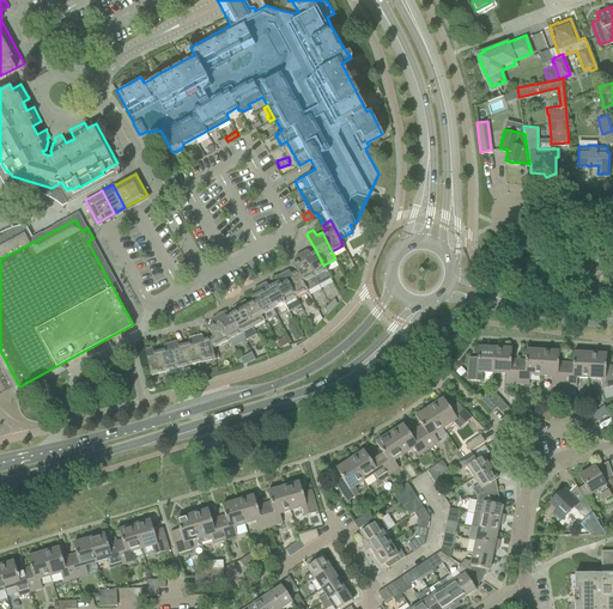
[(31,243),(28,237),(24,231),(12,237),(19,249),(31,243)]
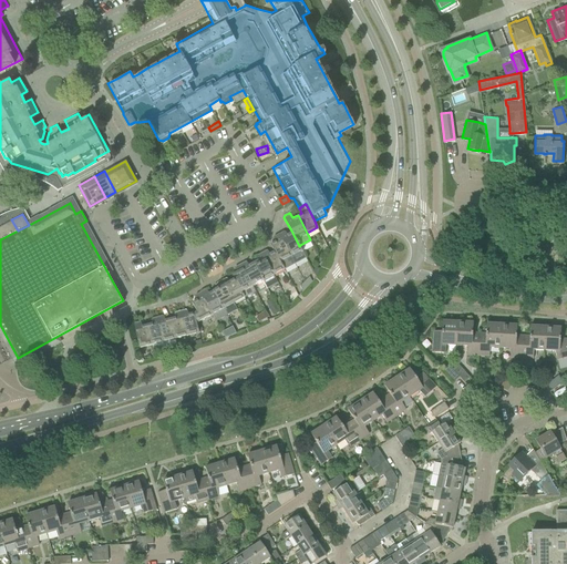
[(0,239),(18,231),(11,219),(0,225),(0,239)]
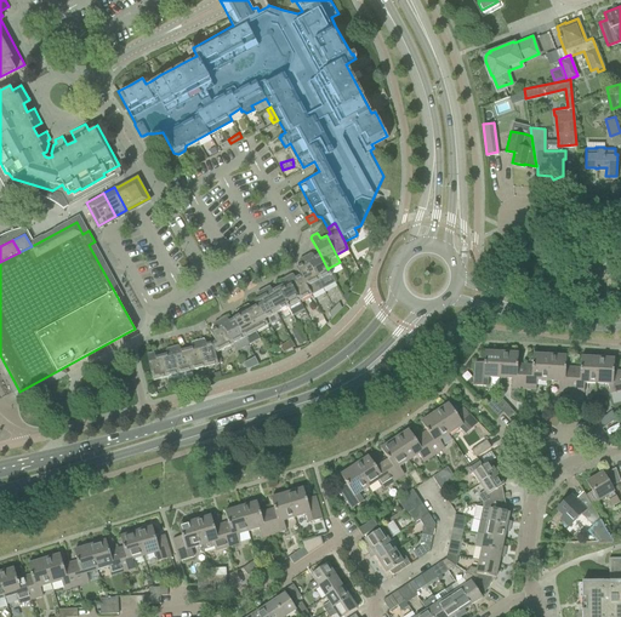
[(314,255),(312,251),(309,251),(305,253),(323,286),(335,280),(329,268),(328,269),(319,252),(314,255)]
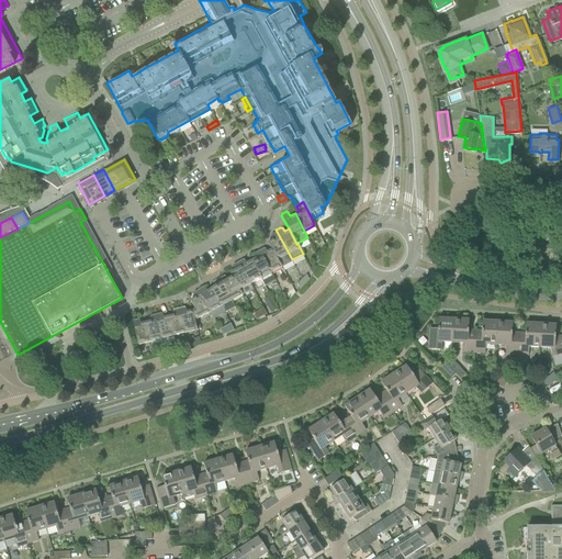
[(273,239),(269,243),(278,258),(281,265),(292,259),(276,230),(271,232),(270,234),(272,237),(273,239)]
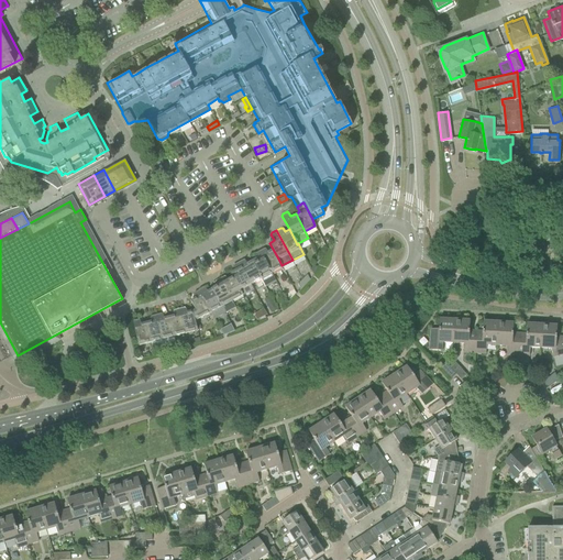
[(282,265),(278,259),(269,243),(272,248),(267,250),(265,246),(264,246),(260,249),(272,271),(282,265)]
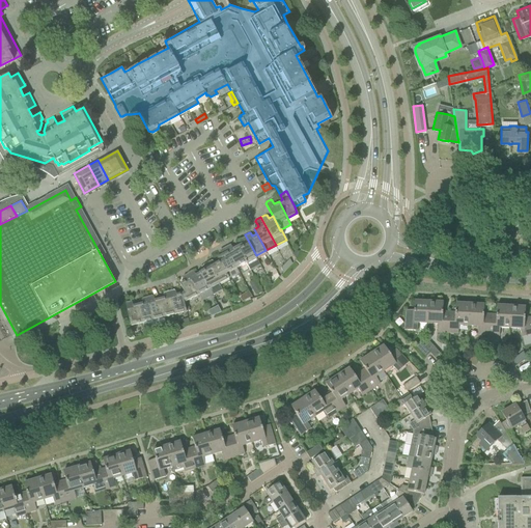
[(256,255),(245,234),(240,237),(239,239),(241,242),(238,244),(250,269),(259,262),(256,255)]
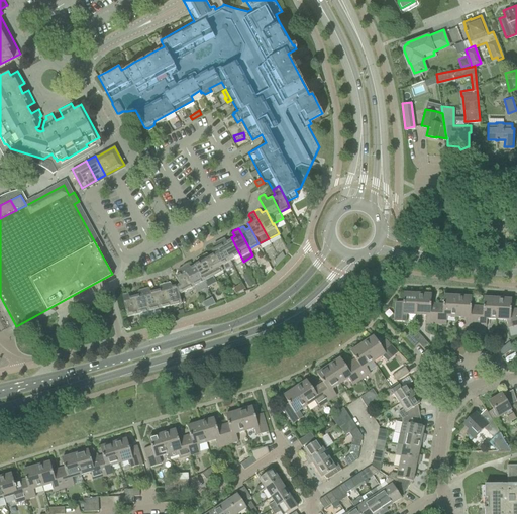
[(226,240),(225,237),(223,236),(219,238),(231,263),(232,263),(230,260),(239,254),(243,262),(231,237),(226,240)]
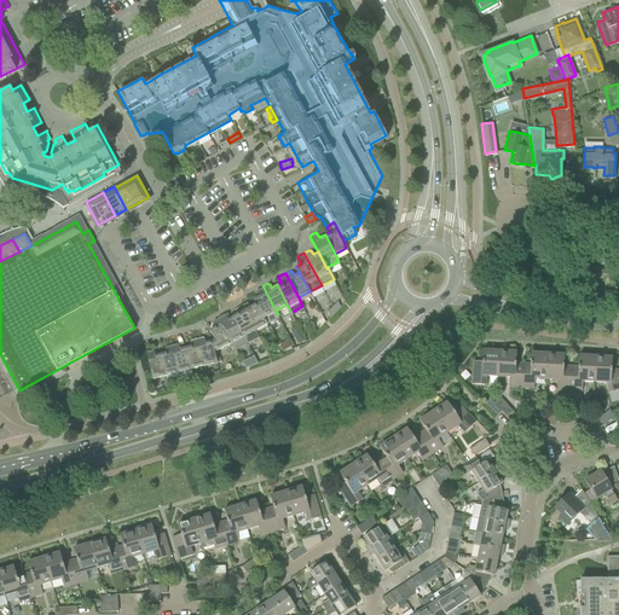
[(278,315),(277,314),(262,285),(256,289),(256,290),(258,295),(253,297),(255,303),(270,329),(266,321),(278,315)]
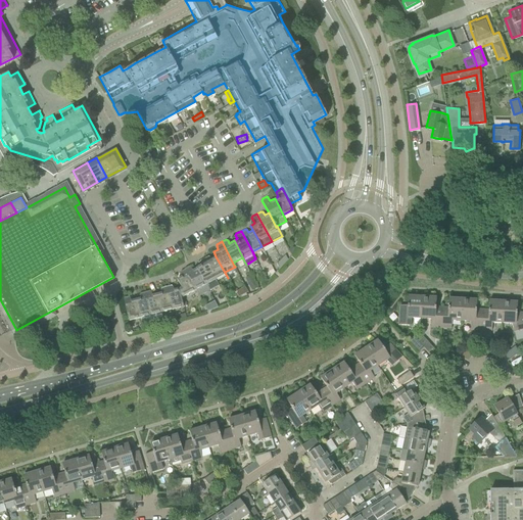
[(211,258),(210,254),(208,254),(204,256),(219,283),(228,278),(216,256),(211,258)]
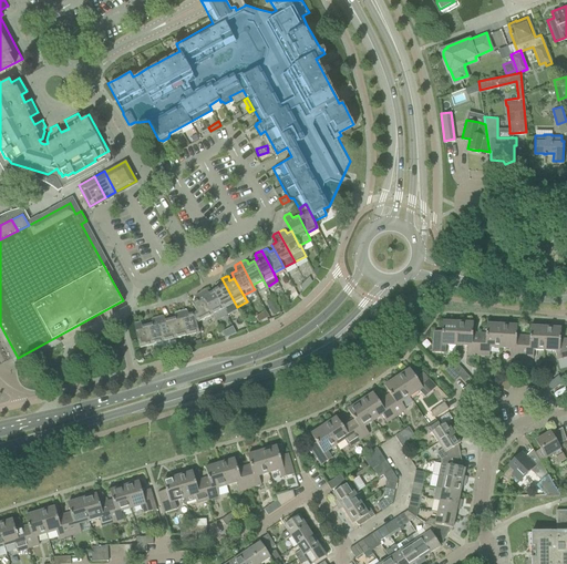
[(227,313),(237,307),(222,278),(216,282),(216,283),(217,287),(214,289),(227,313)]
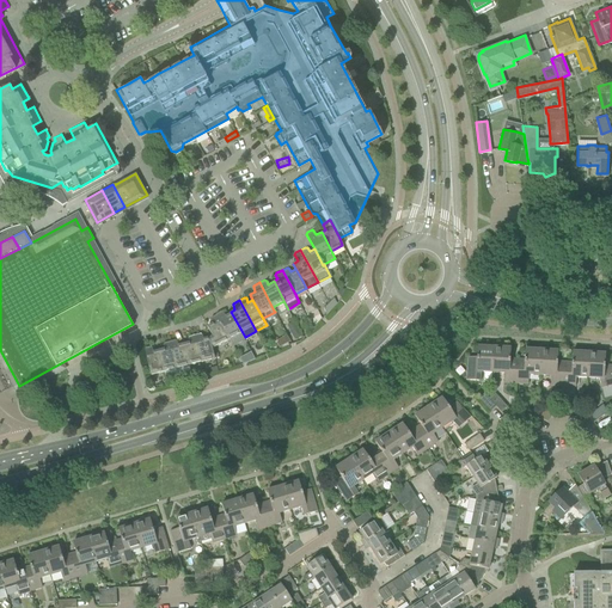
[(225,314),(224,311),(221,309),(216,313),(233,344),(245,337),(231,312),(225,314)]
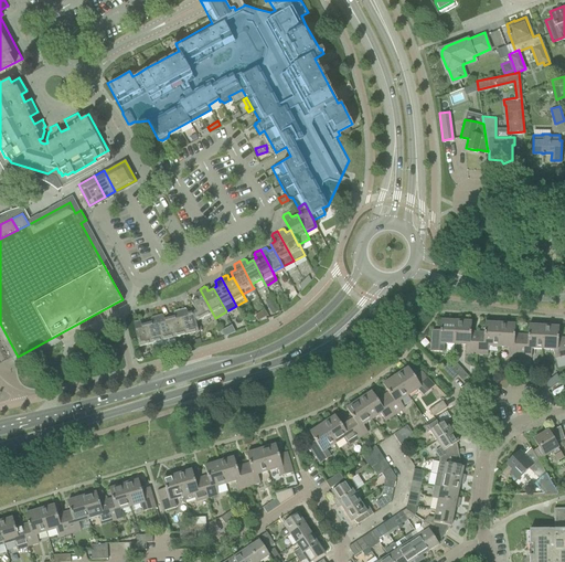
[(215,318),(200,289),(194,292),(194,294),(195,296),(191,299),(195,307),(191,309),(193,313),(195,320),(211,311),(215,318)]
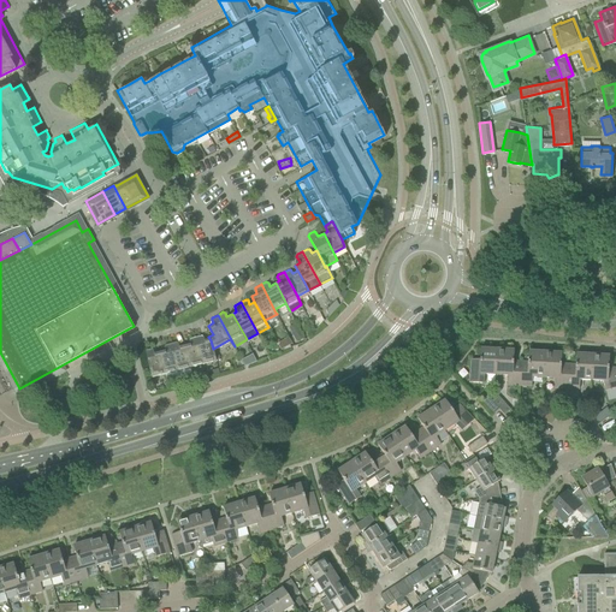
[(205,339),(203,334),(201,333),(196,336),(202,362),(219,358),(218,354),(214,355),(213,349),(211,340),(208,337),(205,339)]
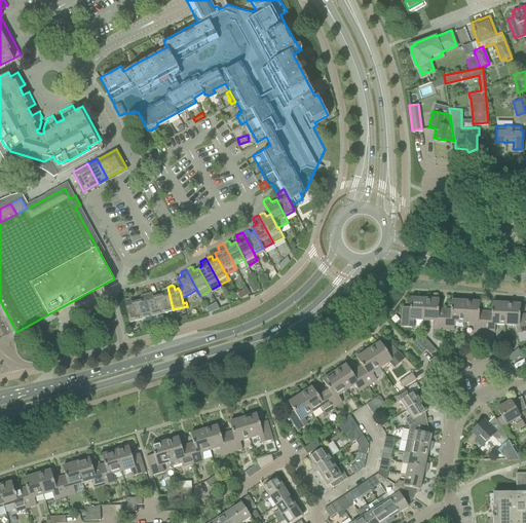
[(162,312),(173,309),(167,287),(162,288),(161,289),(162,293),(157,294),(162,312)]
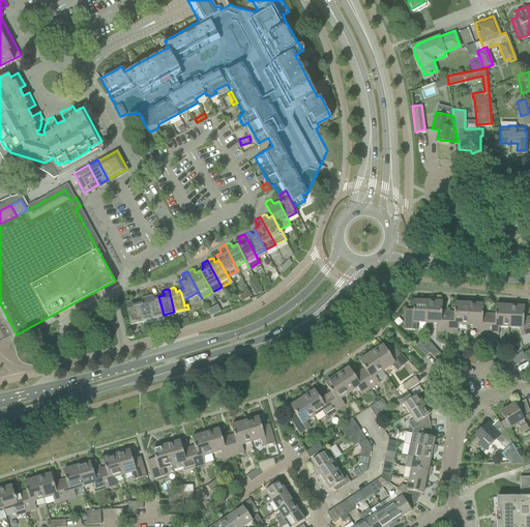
[(154,297),(153,294),(151,293),(147,294),(152,317),(164,315),(158,296),(154,297)]
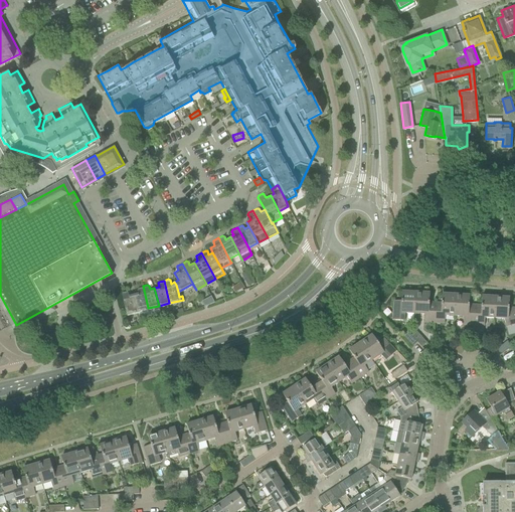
[(138,311),(148,308),(143,286),(138,287),(137,289),(138,292),(133,294),(138,311)]
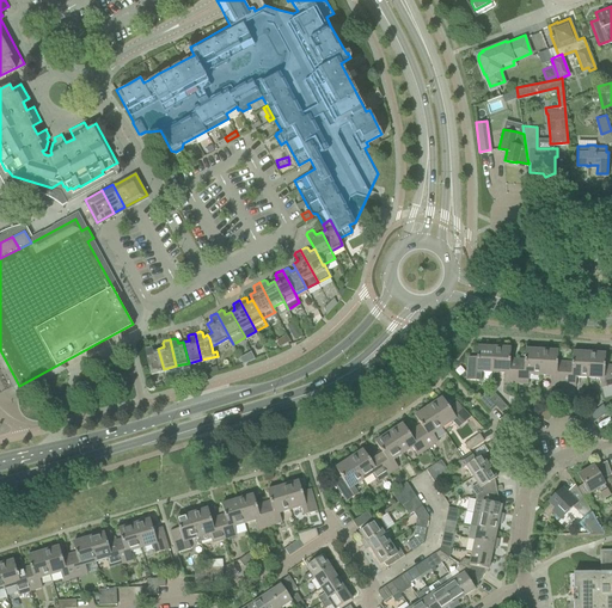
[(495,345),(494,370),(503,370),(503,380),(516,380),(518,357),(514,357),(514,358),(509,358),(510,347),(501,345),(501,344),(495,343),(495,345)]
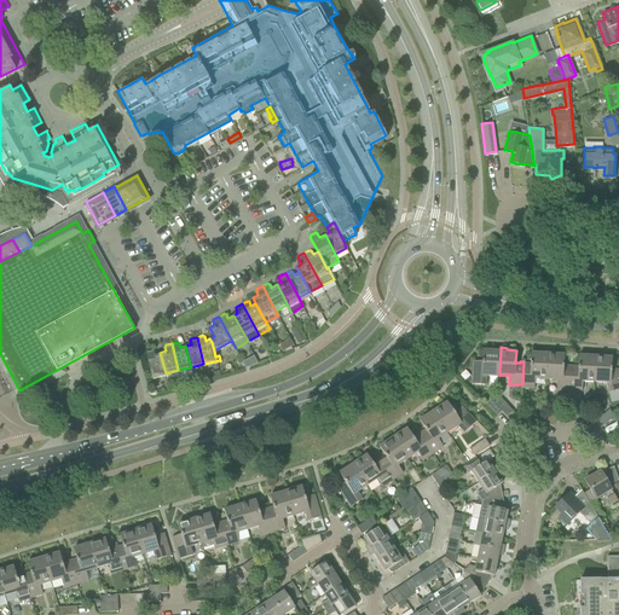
[(155,354),(154,349),(151,348),(146,349),(145,352),(152,377),(166,373),(160,353),(155,354)]
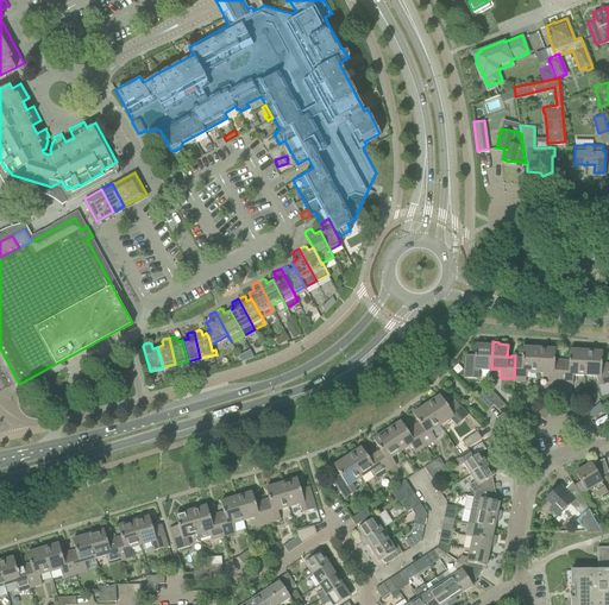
[(491,369),(493,344),(475,342),(475,353),(464,353),(463,376),(478,377),(478,367),(491,369)]
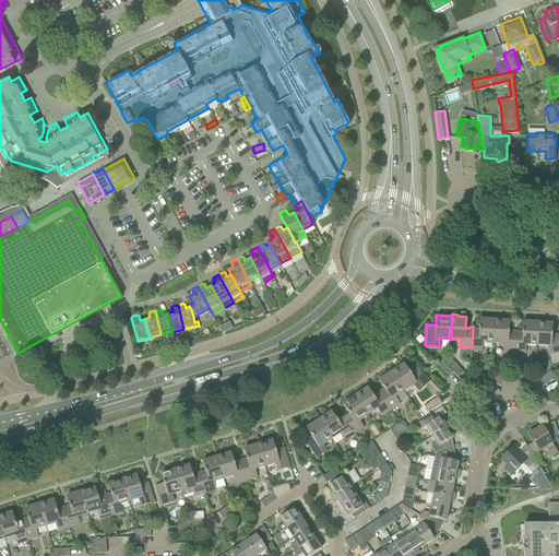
[(494,341),(495,318),(479,317),(478,328),(475,328),(475,327),(473,327),(472,347),(482,349),(483,340),(494,341)]
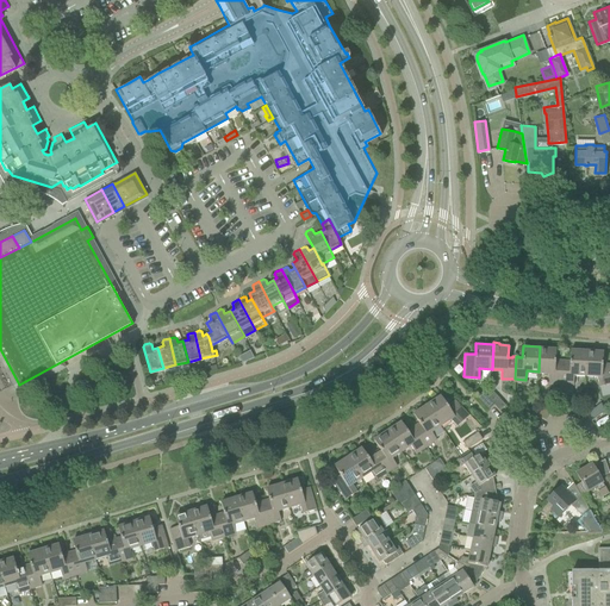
[(540,347),(539,372),(549,372),(548,381),(561,382),(562,360),(559,358),(559,360),(555,360),(555,348),(546,348),(546,345),(541,345),(541,347),(540,347)]
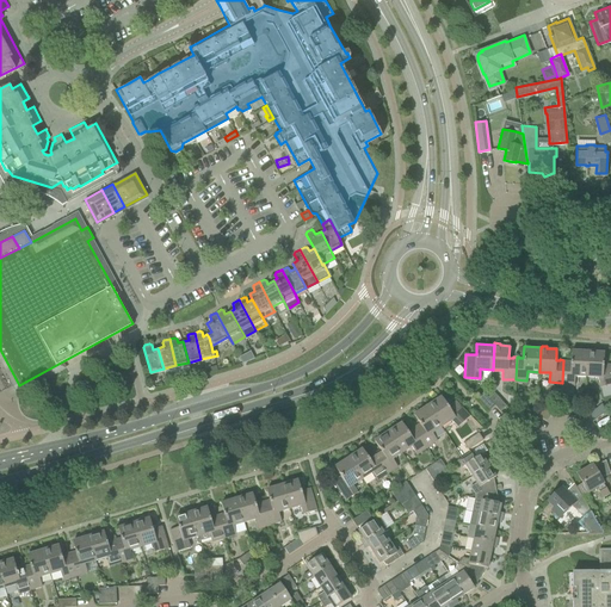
[(587,350),(586,375),(597,376),(600,385),(610,382),(610,361),(603,361),(604,351),(594,351),(594,348),(590,348),(588,351),(587,350)]
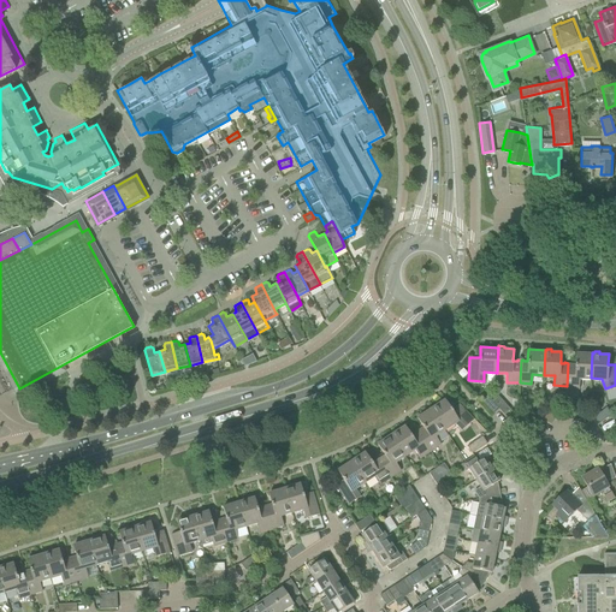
[(591,378),(592,352),(575,352),(575,363),(570,363),(568,363),(567,386),(579,386),(579,378),(591,378)]
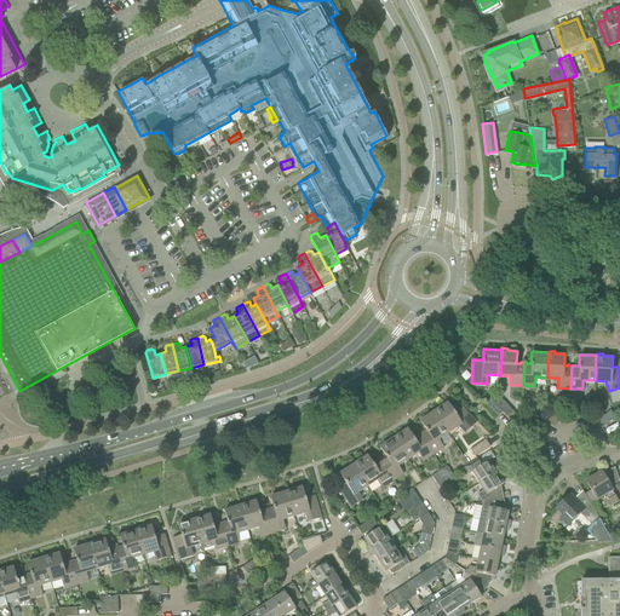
[(499,399),(495,402),(491,396),(484,402),(497,415),(501,409),(503,409),(497,402),(499,401),(499,399)]
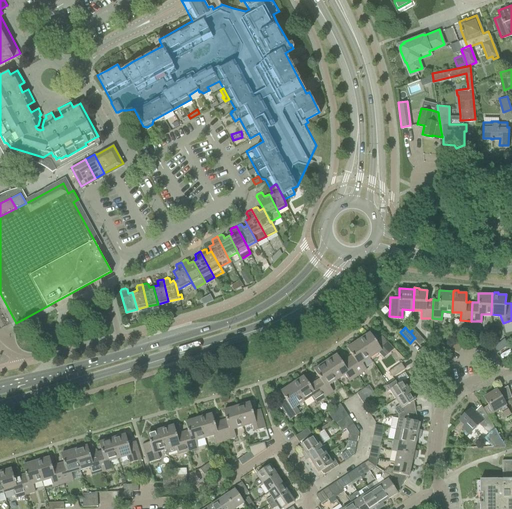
[(424,339),(417,331),(414,328),(412,330),(412,331),(410,332),(415,338),(414,338),(419,343),(424,339)]
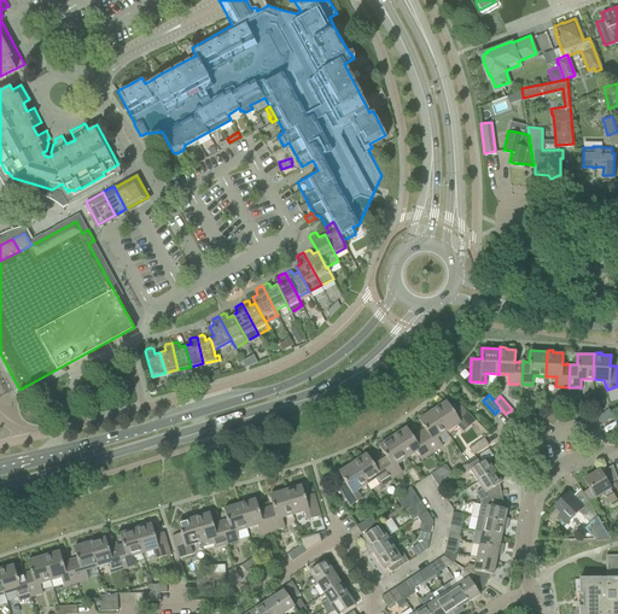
[(433,408),(432,409),(445,430),(455,424),(462,431),(476,419),(460,403),(455,407),(453,409),(452,408),(447,399),(438,405),(437,403),(432,407),(433,408)]
